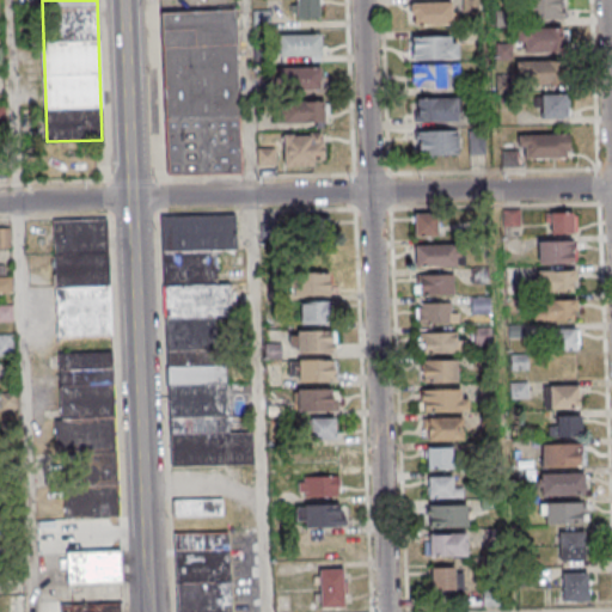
[(319,0),(293,0),(293,18),(319,18),(319,0)]
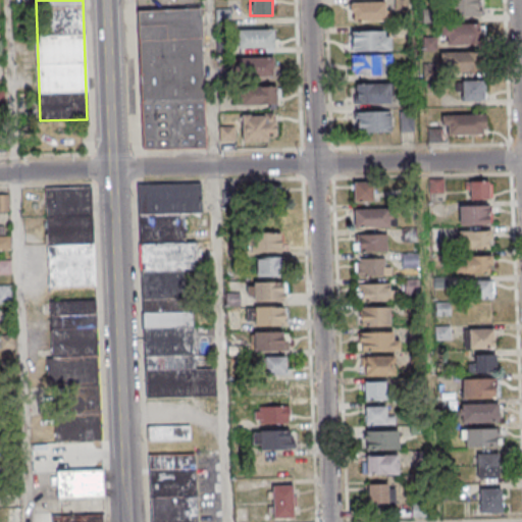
[(481,0),(455,0),(455,15),(482,15),(481,0)]
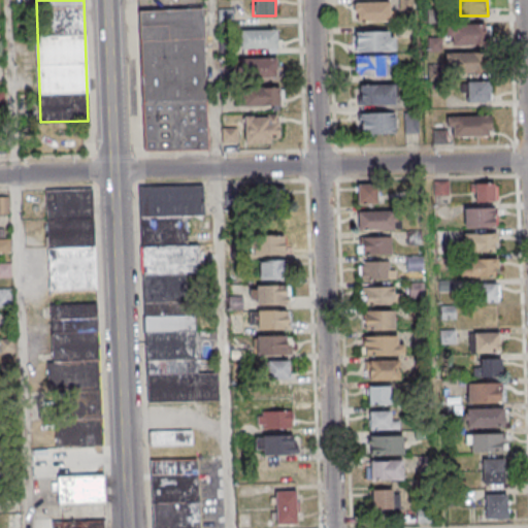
[(391,22),(391,2),(354,2),(354,22),(391,22)]
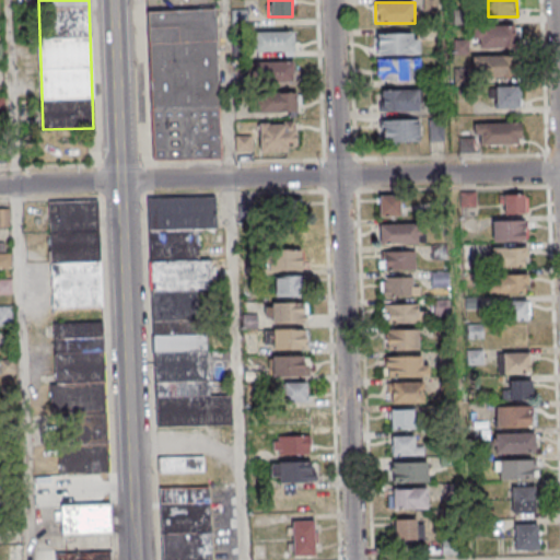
[(147,11),(214,8),(221,158),(152,160),(147,11)]
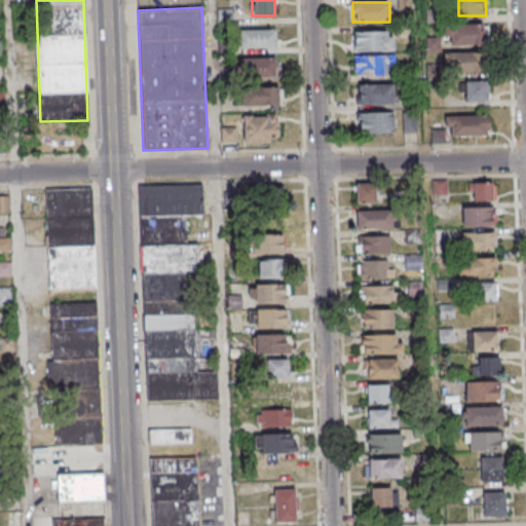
[(485,45),(485,24),(447,24),(447,45),(485,45)]
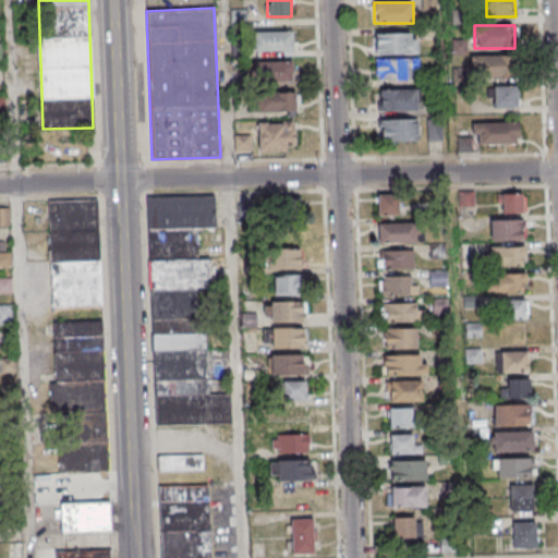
[(293,31),(253,31),(253,51),(293,51),(293,31)]
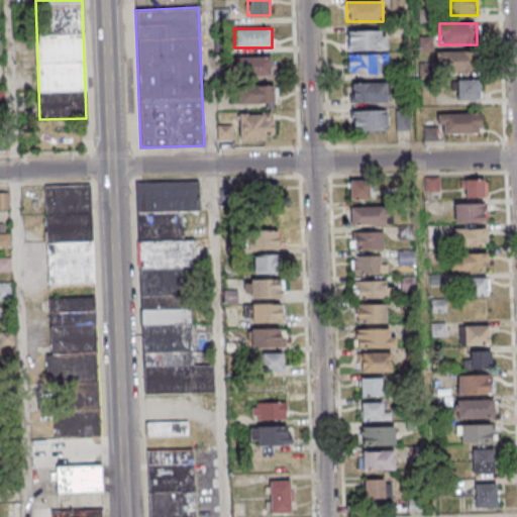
[(347,50),(388,50),(388,30),(347,30),(347,50)]
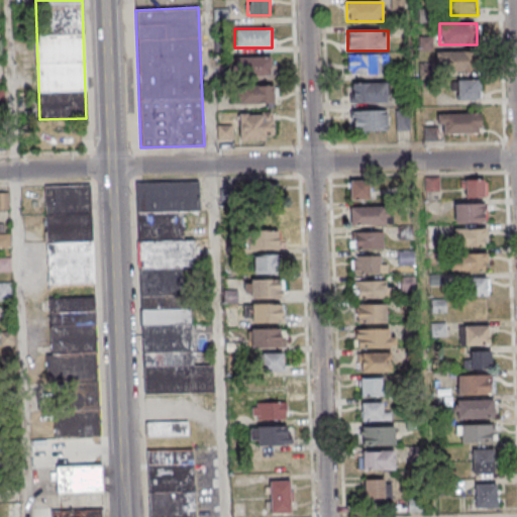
[(475,53),(437,53),(437,72),(475,72),(475,53)]
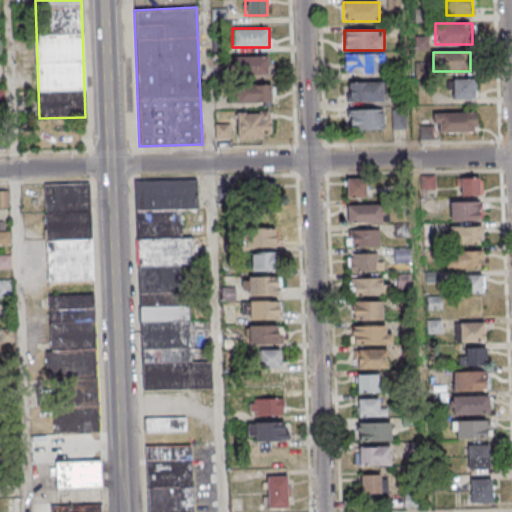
[(344,54),(344,73),(382,73),(382,54),(344,54)]
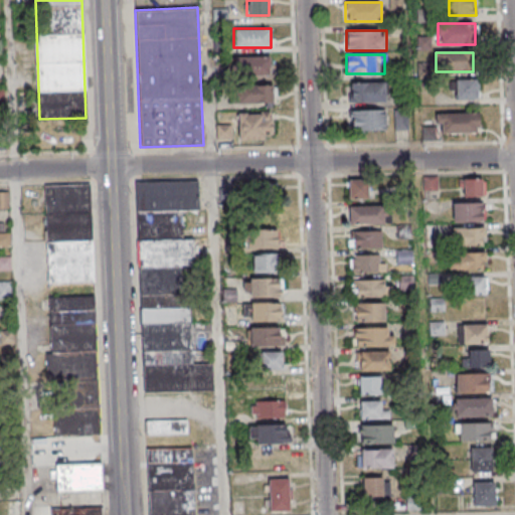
[(271,56),(234,56),(234,77),(271,77),(271,56)]
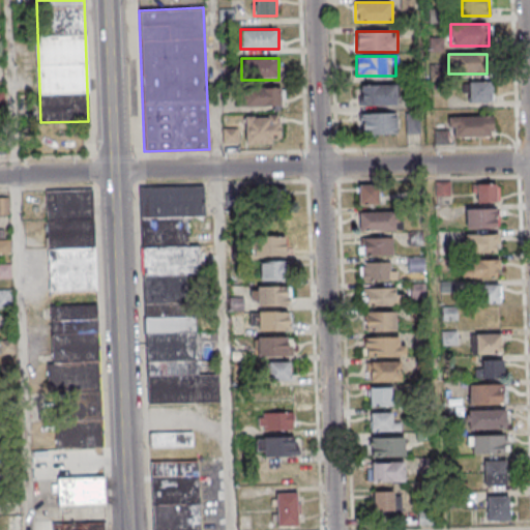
[(469,102),(492,102),(492,81),(469,81),(469,102)]
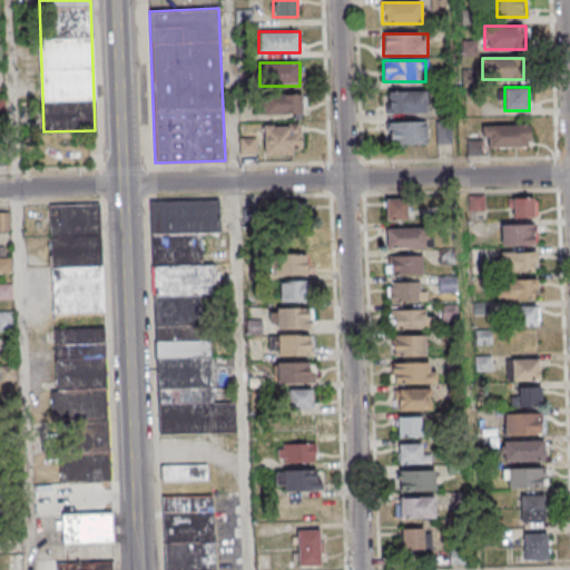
[(386,112),(426,112),(426,90),(386,90),(386,112)]
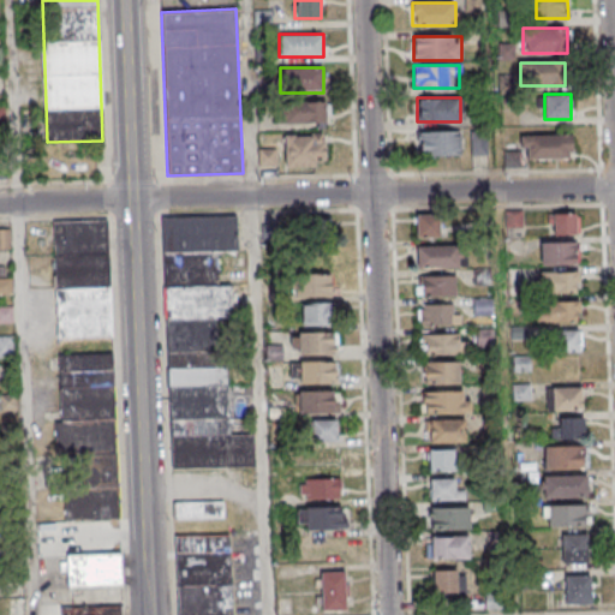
[(274,102),(274,124),(327,124),(327,102),(274,102)]
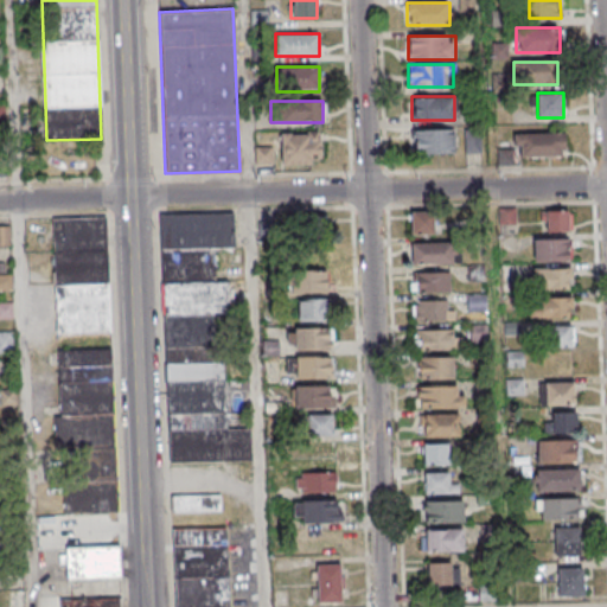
[(454,153),(454,129),(413,129),(413,153),(454,153)]
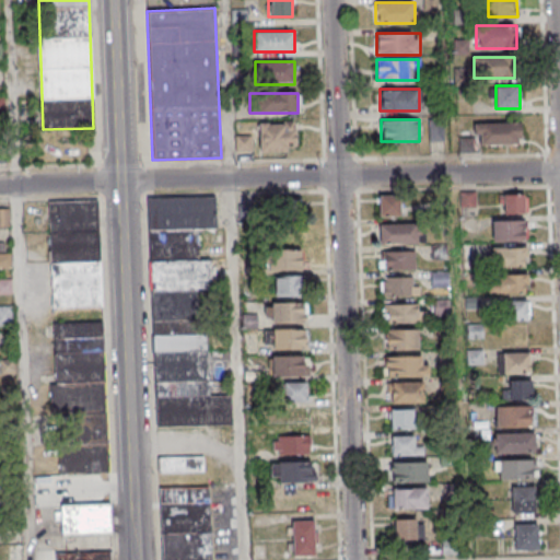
[(296,123),(259,123),(259,151),(296,151),(296,123)]
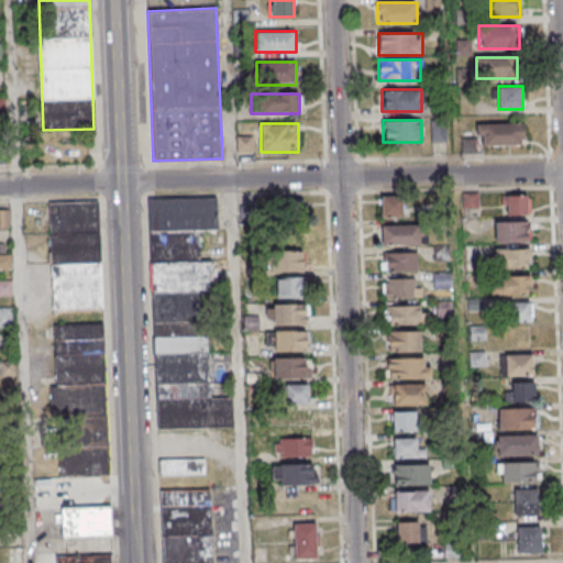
[(523,123),(477,123),(477,145),(523,145),(523,123)]
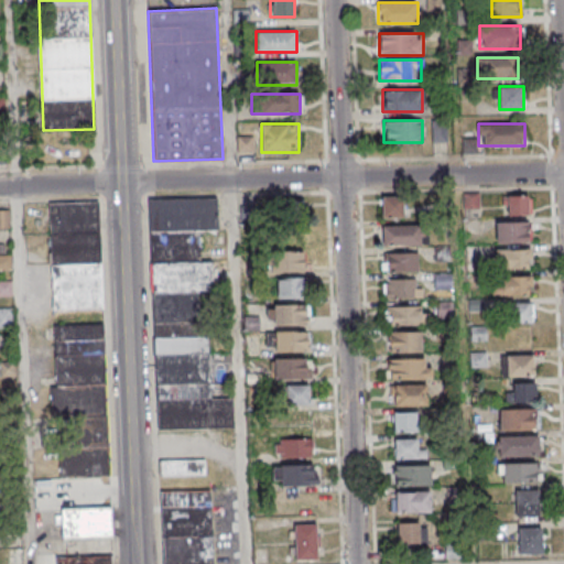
[(506,195),(506,215),(530,215),(530,195),(506,195)]
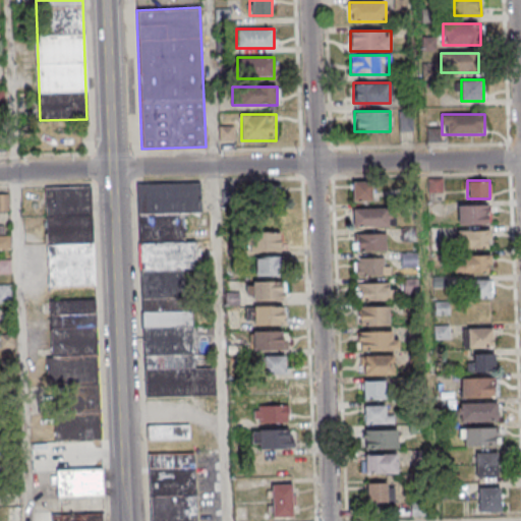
[(136,183),(199,181),(200,214),(183,215),(184,239),(194,239),(195,269),(181,270),(182,297),(189,297),(192,368),(213,367),(214,396),(143,399),(136,183)]
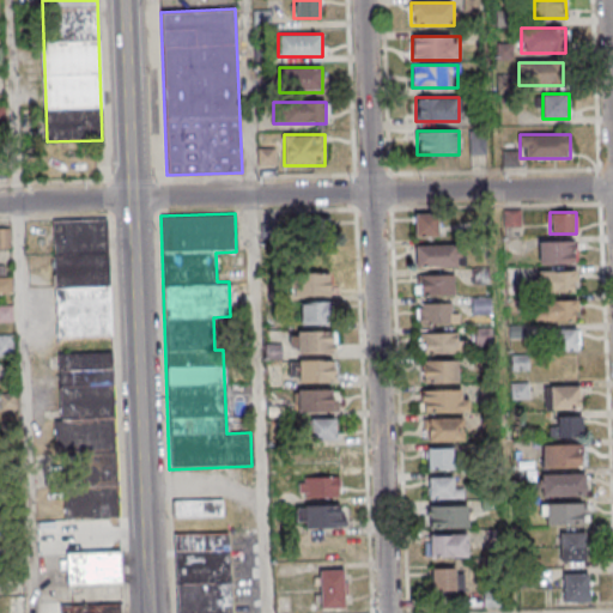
[(414,236),(439,236),(439,213),(414,213),(414,236)]
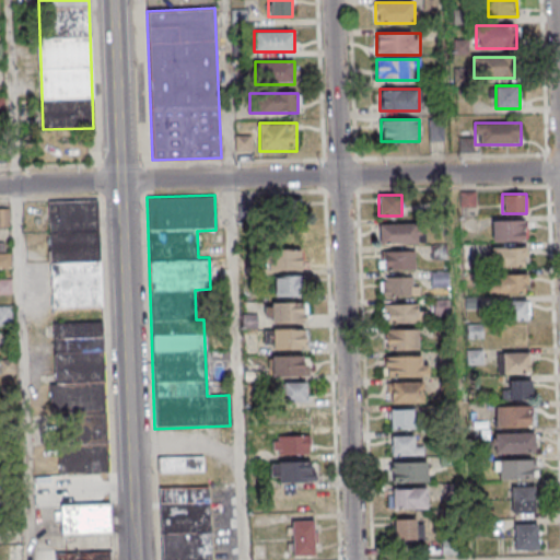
[(49,200),(50,307),(101,306),(100,200),(49,200)]
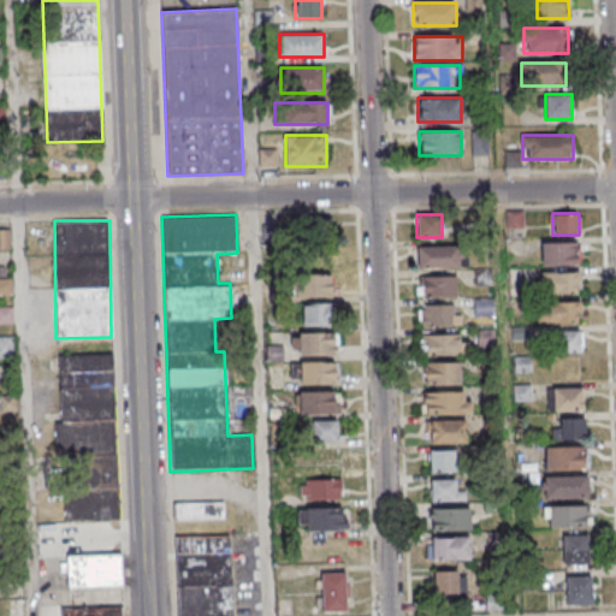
[(330,220),(302,220),(302,253),(330,253),(330,220)]
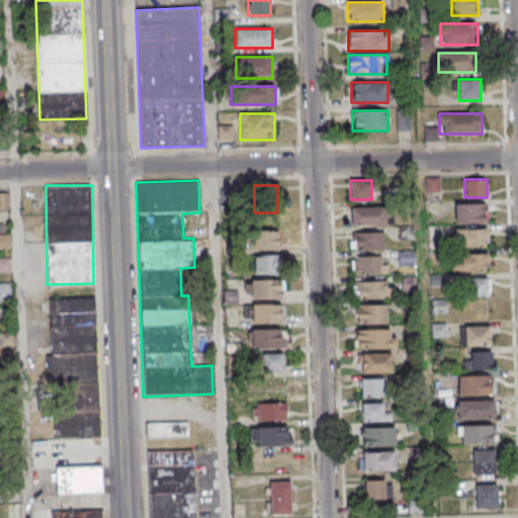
[(0,192),(0,209),(8,209),(8,192),(0,192)]
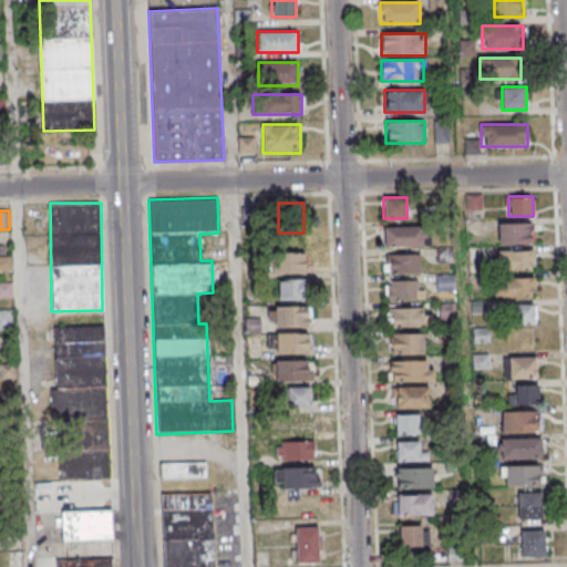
[(500,245),(534,245),(534,223),(500,223),(500,245)]
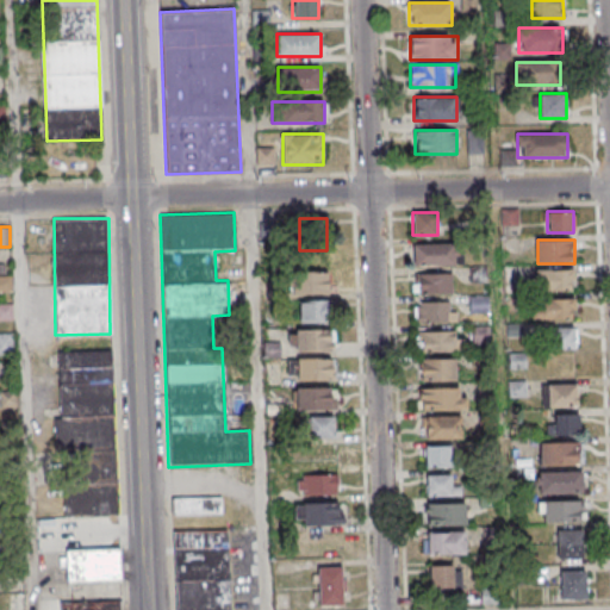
[(459,265),(459,243),(414,243),(414,265),(459,265)]
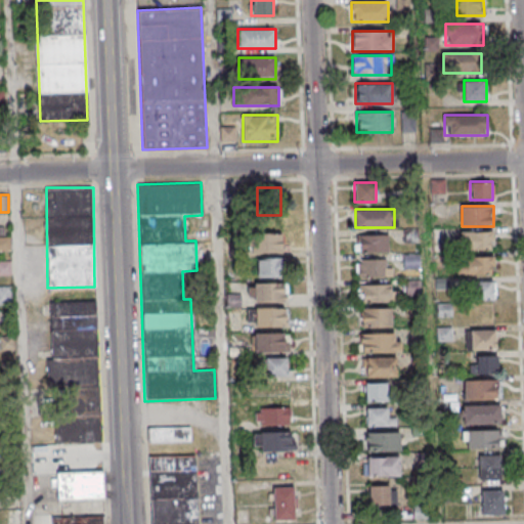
[(255,253),(284,253),(284,232),(255,232),(255,253)]
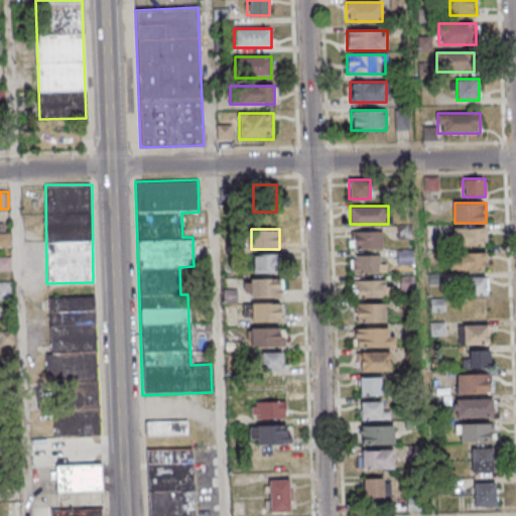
[(455,247),(486,247),(486,229),(455,229),(455,247)]
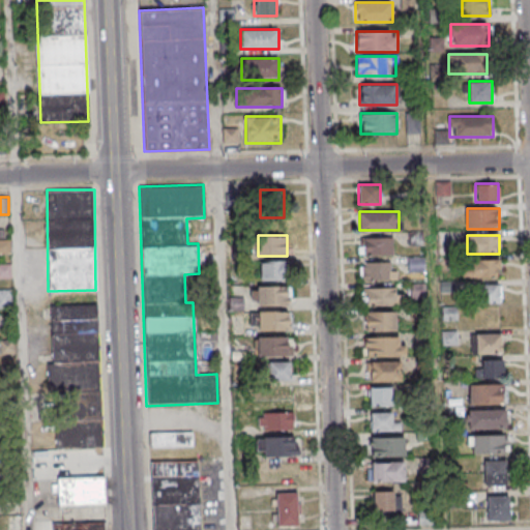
[(359,237),(359,255),(392,255),(392,237),(359,237)]
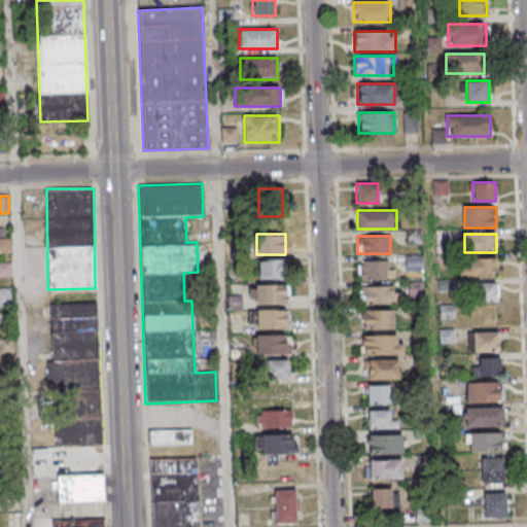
[(0,251),(9,251),(9,238),(0,238),(0,251)]
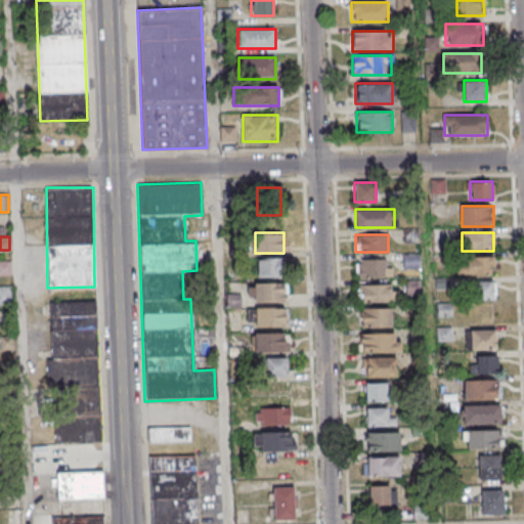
[(419,255),(405,255),(405,268),(419,268),(419,255)]
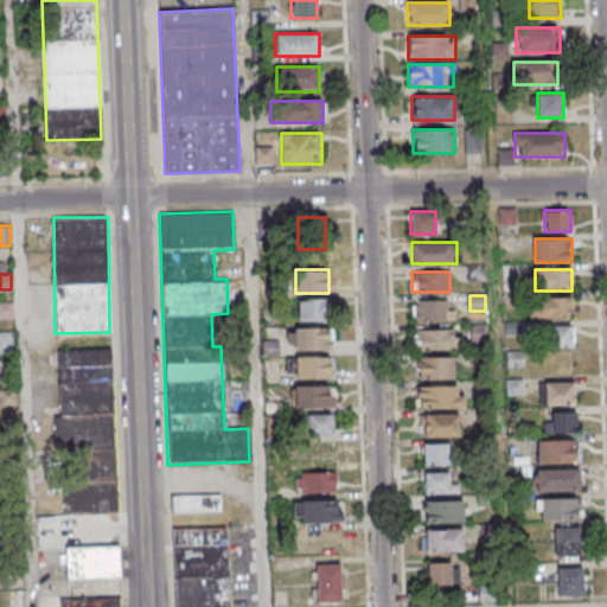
[(573,298),(530,298),(530,318),(573,318),(573,298)]
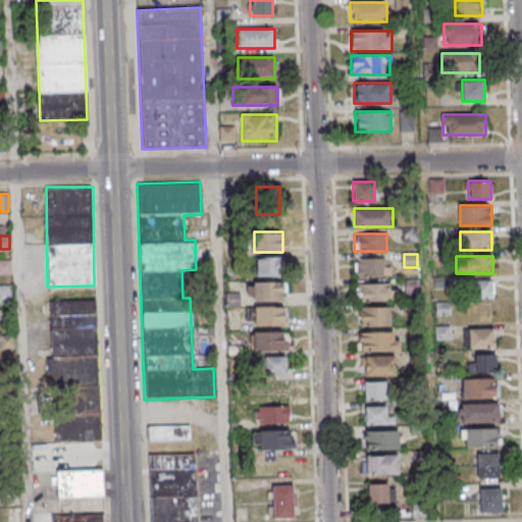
[(283,257),(256,257),(256,276),(283,276),(283,257)]
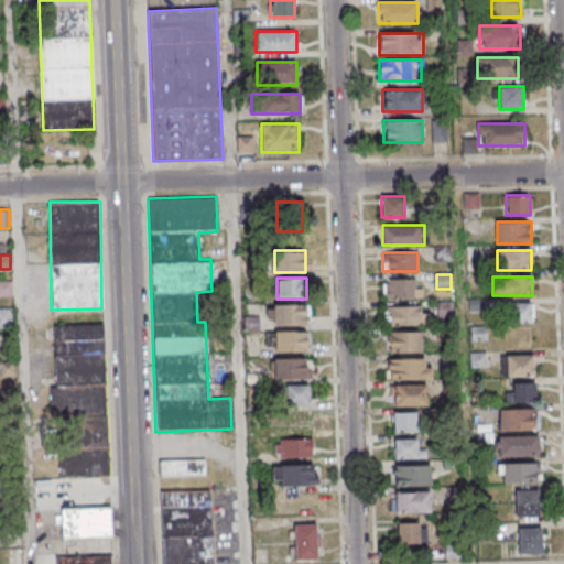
[(421,297),(421,279),(384,279),(384,297),(421,297)]
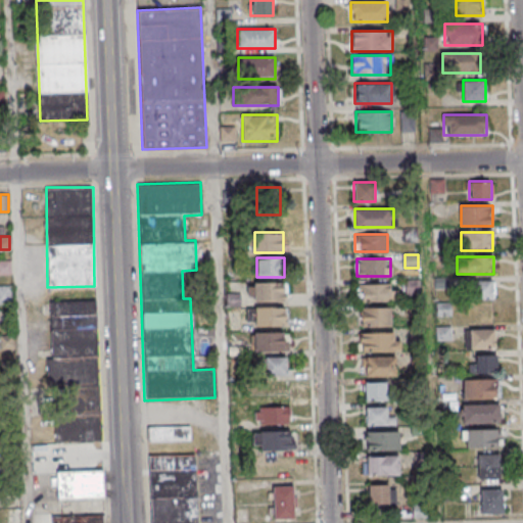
[(10,262),(0,260),(0,273),(10,274),(10,262)]
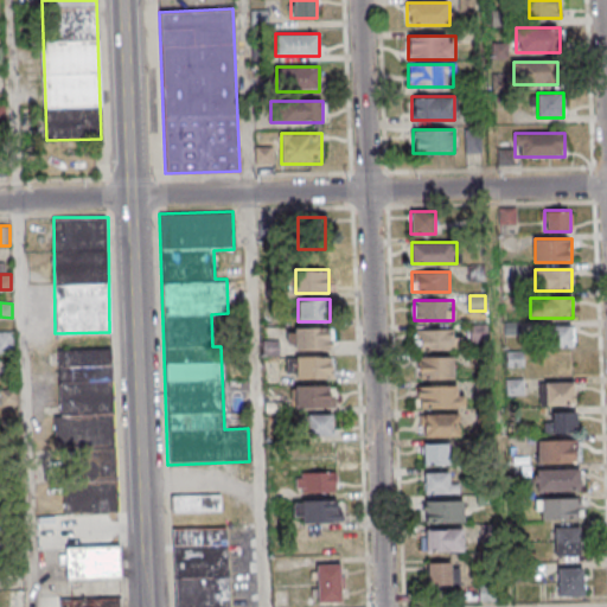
[(294,326),(330,326),(330,349),(294,350),(294,326)]
